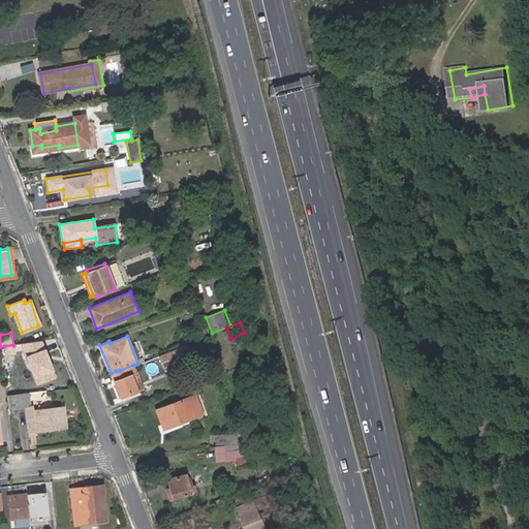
[(55,377),(40,341),(22,344),(38,383),(55,377)]
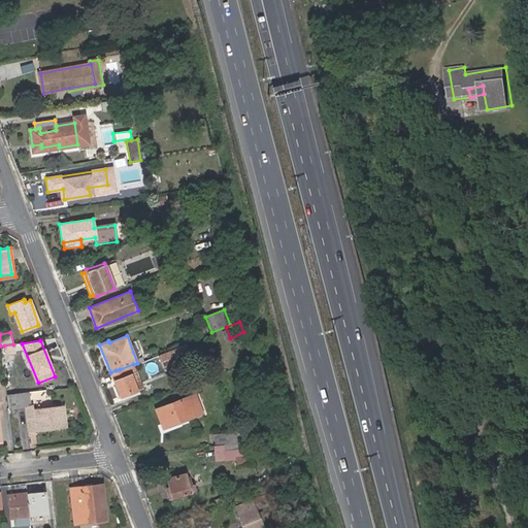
[(14,344),(13,344),(4,345),(5,355),(15,355),(14,344)]
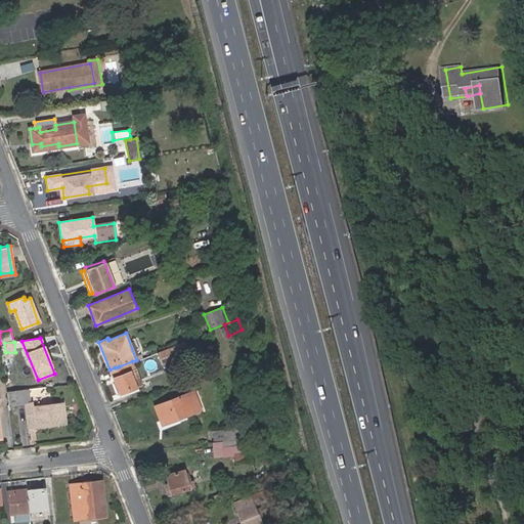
[(163,361),(188,352),(185,344),(160,354),(163,361)]
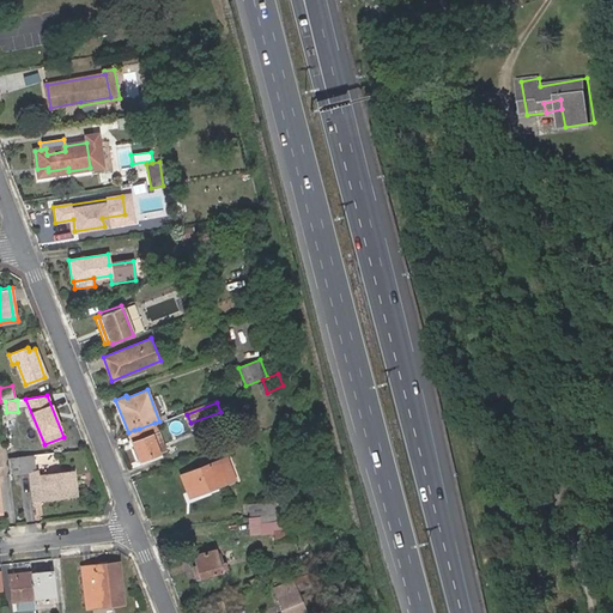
[(158,431),(155,423),(139,429),(134,431),(140,444),(134,447),(140,460),(158,454),(151,434),(158,431)]
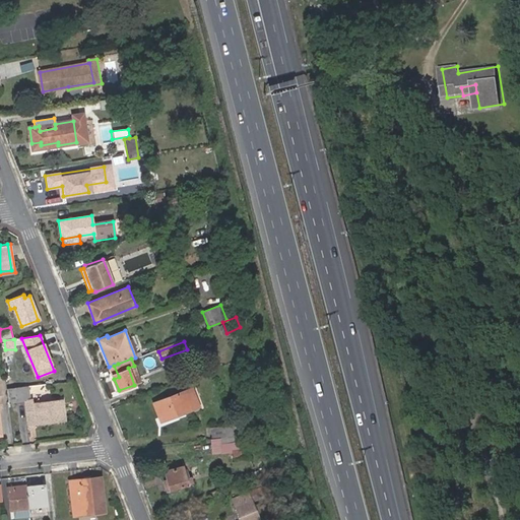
[(119,377),(114,366),(110,368),(114,379),(119,377)]
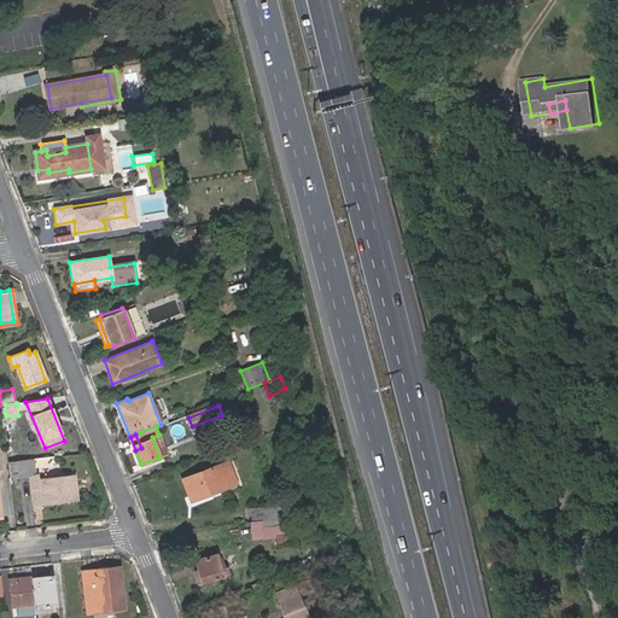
[(167,454),(159,435),(152,437),(159,458),(167,454)]
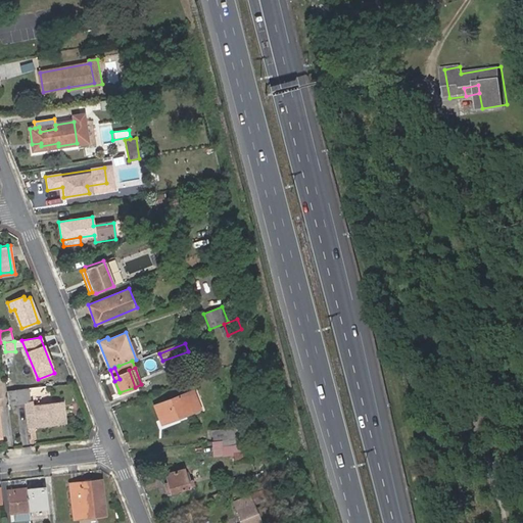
[(25,402),(22,389),(7,390),(9,405),(25,402)]
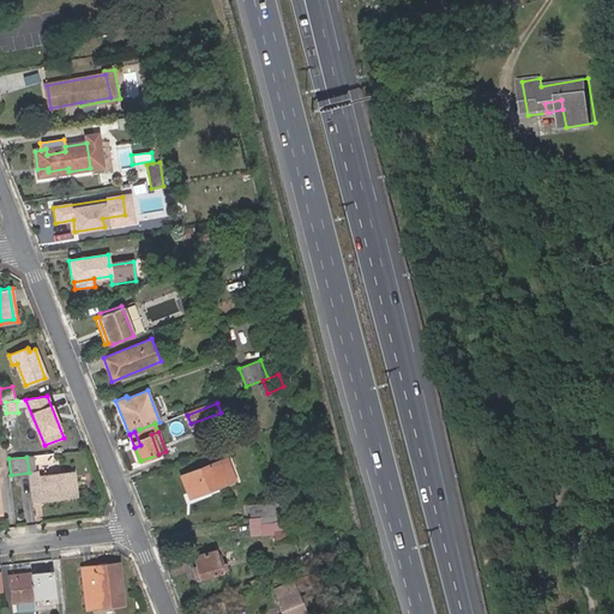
[(205,486),(208,492),(235,481),(226,459),(181,477),(188,494),(205,486)]
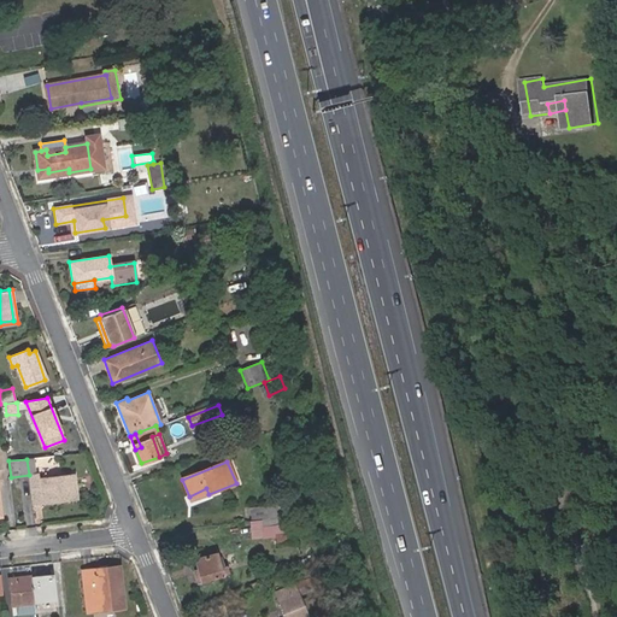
[(39,474),(36,474),(30,475),(34,504),(76,499),(74,475),(40,479),(39,474)]
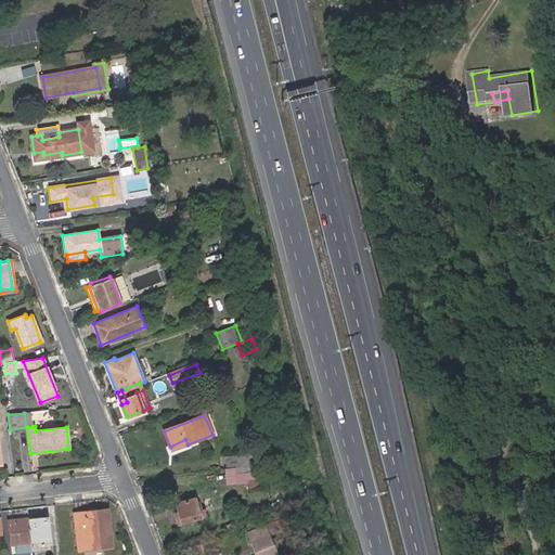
[(171,451),(188,444),(185,439),(170,447),(171,451)]
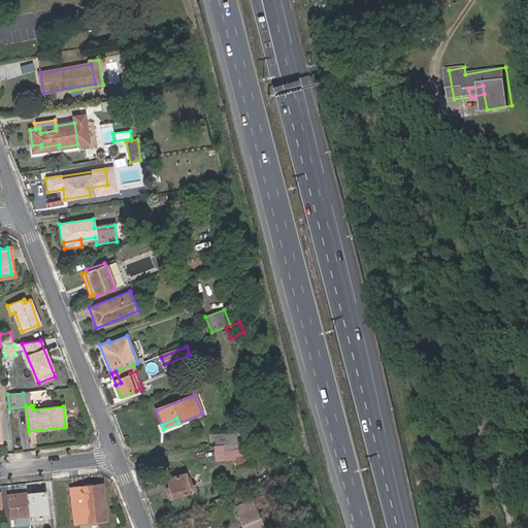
[(216,444),(239,440),(238,435),(238,430),(213,434),(216,444)]
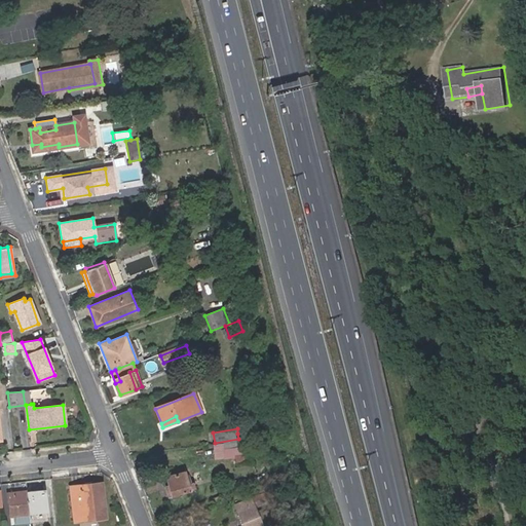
[(222,443),(213,444),(214,455),(215,458),(224,457),(223,449),(222,443)]
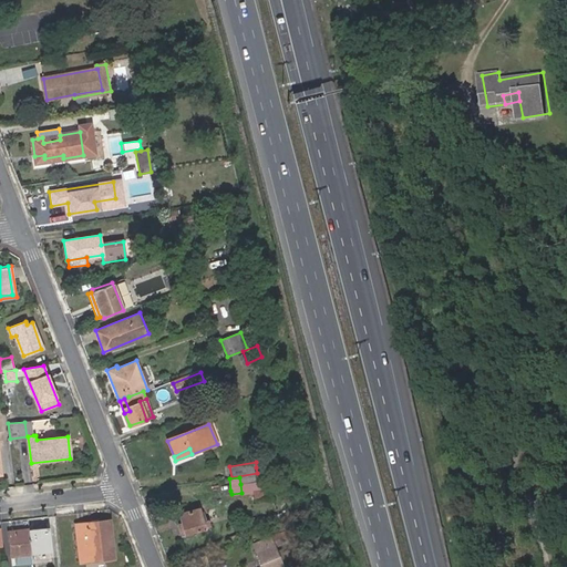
[(240,484),(241,493),(253,492),(269,490),(266,481),(240,484)]
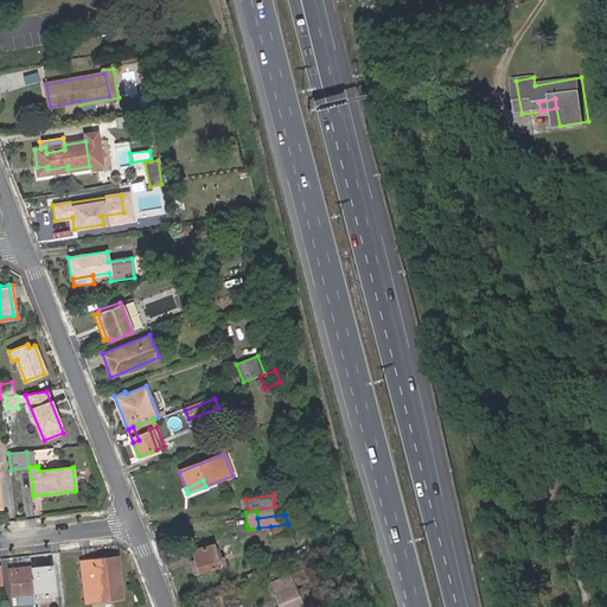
[(272,536),(289,534),(288,524),(270,526),(272,536)]
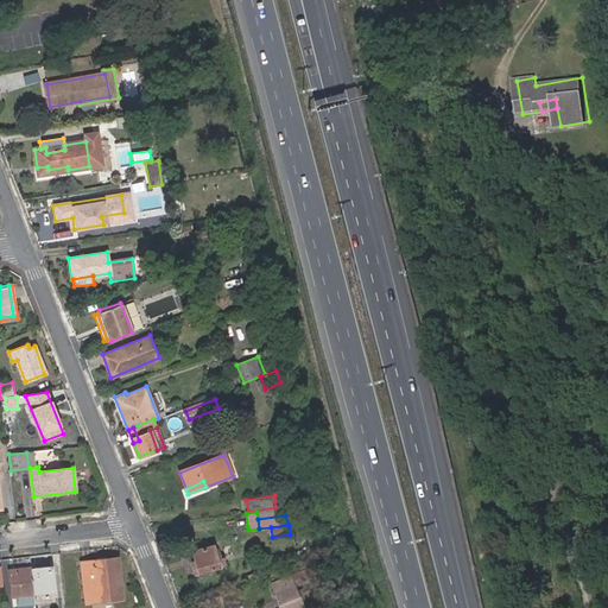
[(195,563),(197,572),(222,567),(222,563),(217,564),(214,546),(192,551),(195,563)]
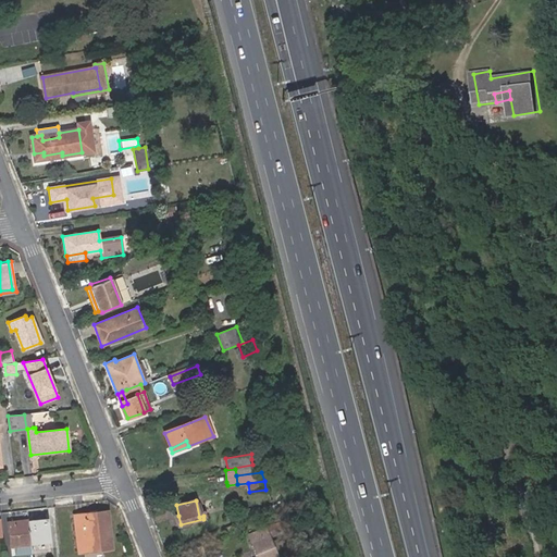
[(262,514),(273,509),(272,505),(260,508),(260,507),(250,511),(252,517),(262,514)]
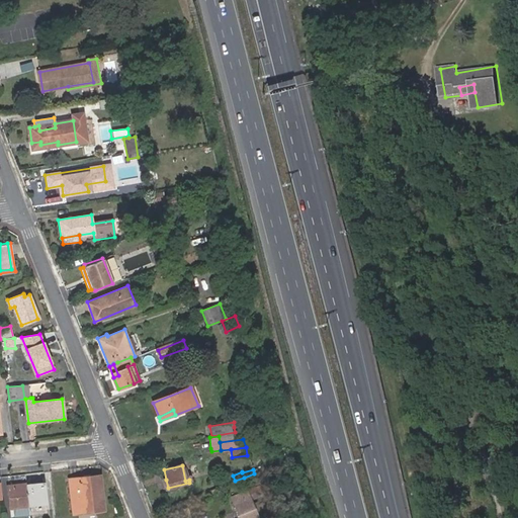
[(229,470),(221,473),(226,485),(235,481),(233,476),(231,476),(229,470)]
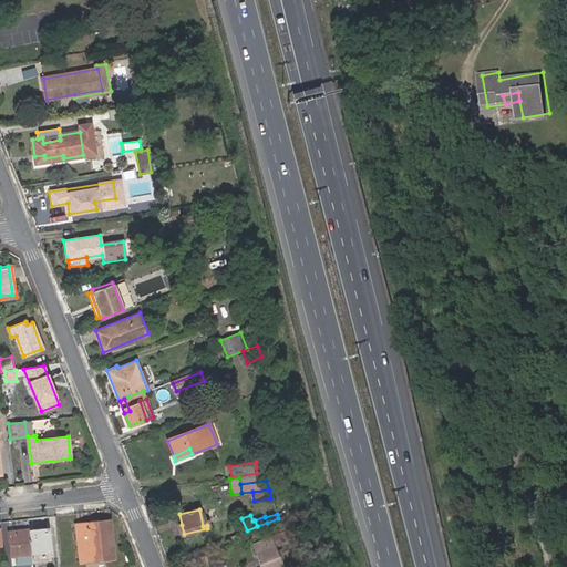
[(85,527),(85,523),(76,524),(79,547),(112,544),(110,521),(95,522),(95,526),(85,527)]
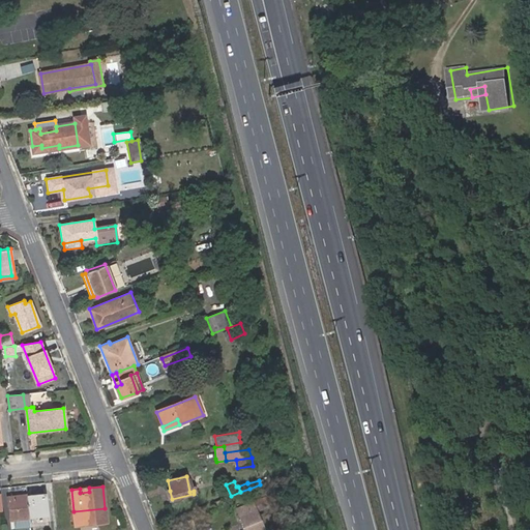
[(45,493),(27,495),(29,517),(37,516),(37,512),(47,511),(45,493)]
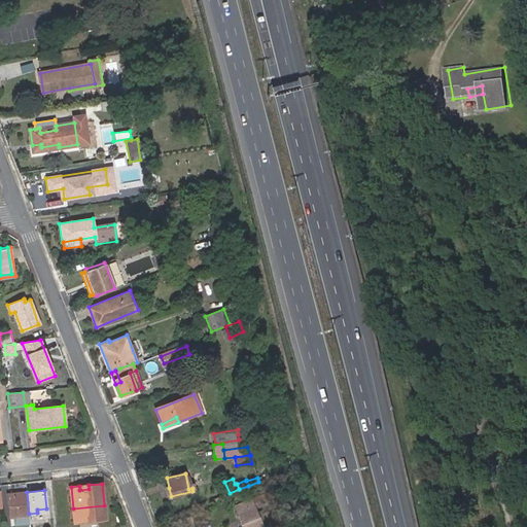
[(29,514),(27,492),(7,494),(9,516),(29,514)]
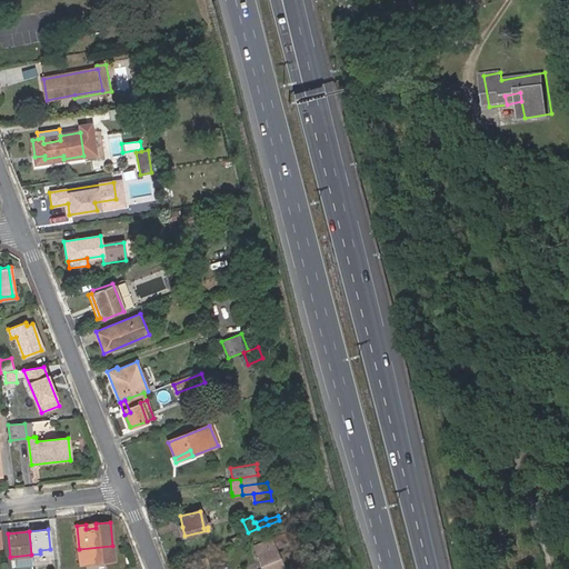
[(256,545),(265,568),(280,568),(283,568),(282,562),(290,559),(287,549),(278,552),(272,537),(256,545)]
